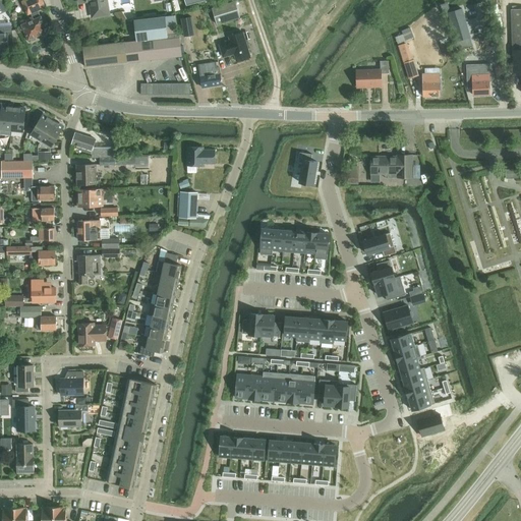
[(33,17),(25,19),(20,21),(21,24),(29,41),(31,40),(33,41),(36,40),(36,37),(46,33),(43,27),(46,26),(41,16),(39,10),(46,7),(42,0),(24,0),(21,1),(27,15),(32,14),(33,17)]
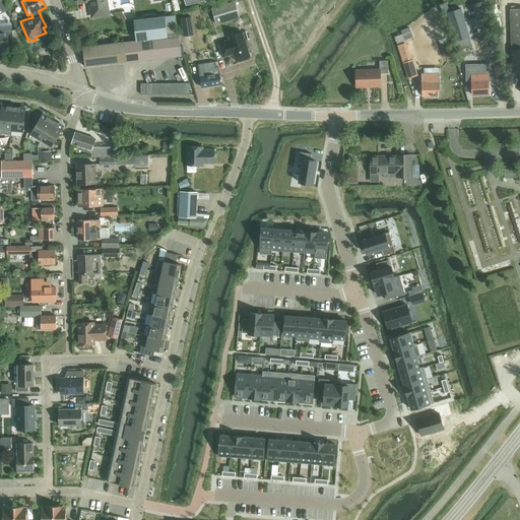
[(92,17),(109,14),(106,0),(79,0),(80,3),(89,1),(92,17)]
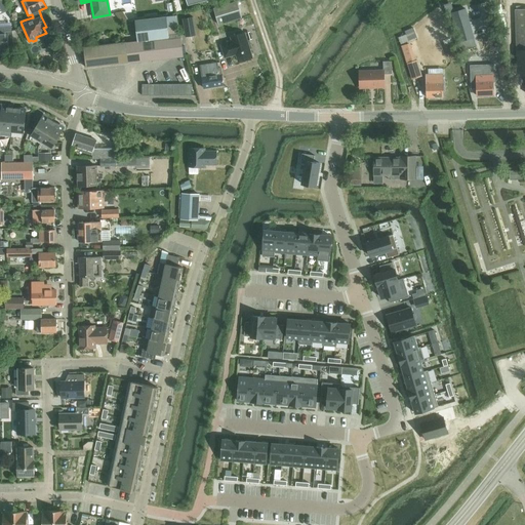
[(218,25),(219,25),(242,18),(239,9),(237,1),(213,8),(218,25)]
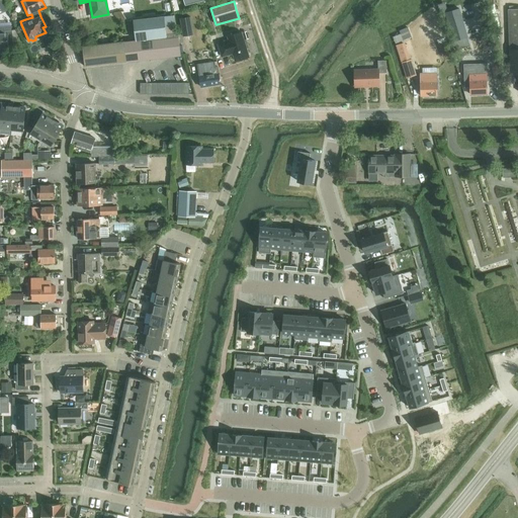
[(517,8),(508,9),(510,74),(517,73),(517,8)]
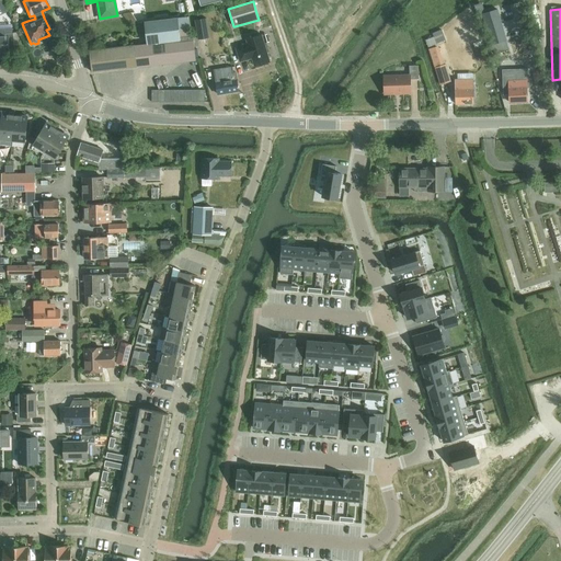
[(497,10),(481,14),(491,45),(507,41),(497,10)]
